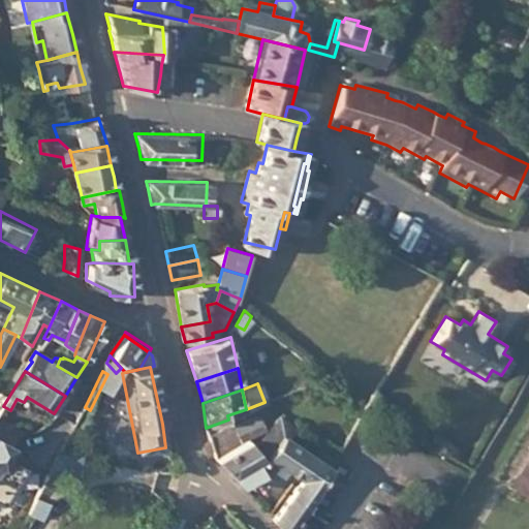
[(276,422),(291,431),(294,427),(278,417),(276,422)]
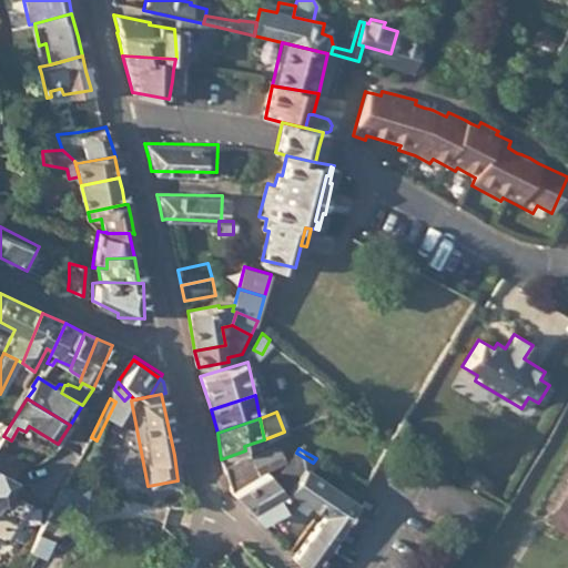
[(0,511),(13,520),(26,500),(9,489),(16,478),(13,477),(21,464),(0,453),(0,511)]
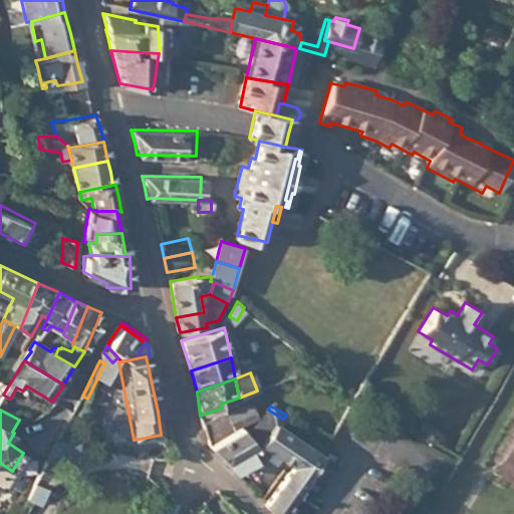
[(268,424),(277,430),(283,419),(268,410),(260,422),(266,427),(268,424)]
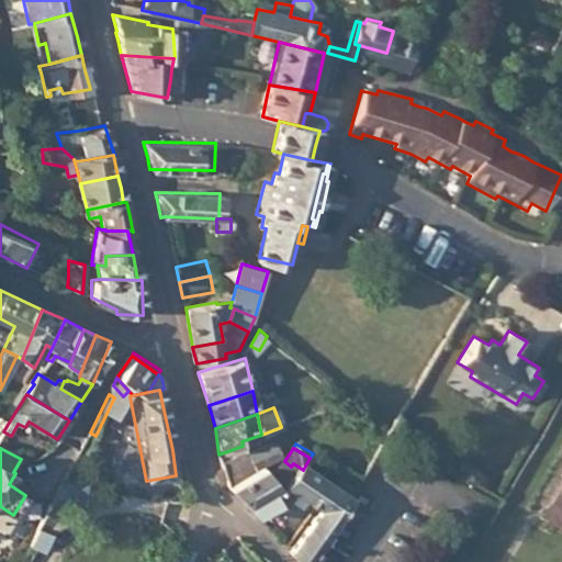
[(245,452),(221,464),(228,489),(255,470),(245,452)]
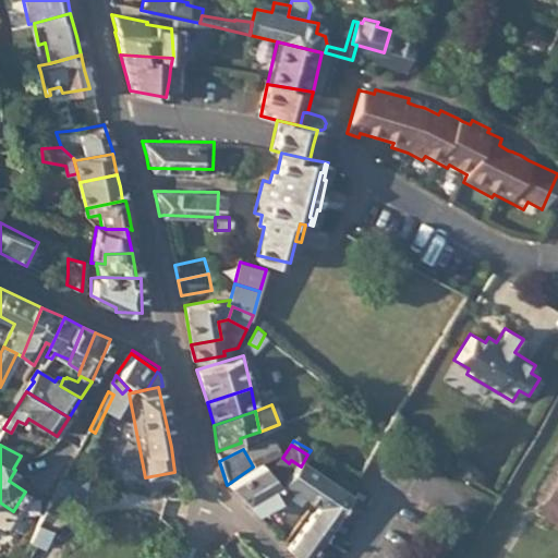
[(311,510),(331,522),(348,494),(331,484),(301,466),(291,460),(289,463),(282,458),(277,468),(282,471),(280,473),(314,494),(319,497),(311,510)]
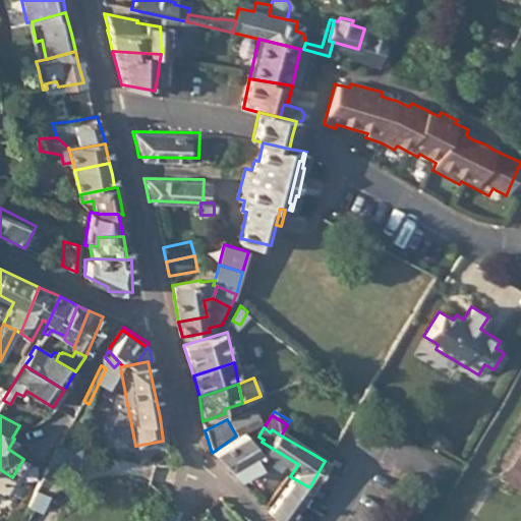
[(236,436),(212,453),(237,478),(257,464),(255,460),(266,452),(255,443),(254,444),(247,442),(243,432),(236,436)]
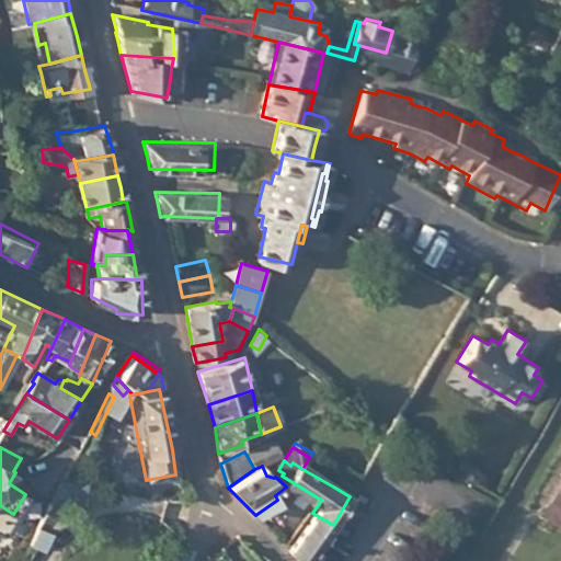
[(560,487),(546,513),(560,522),(560,487)]
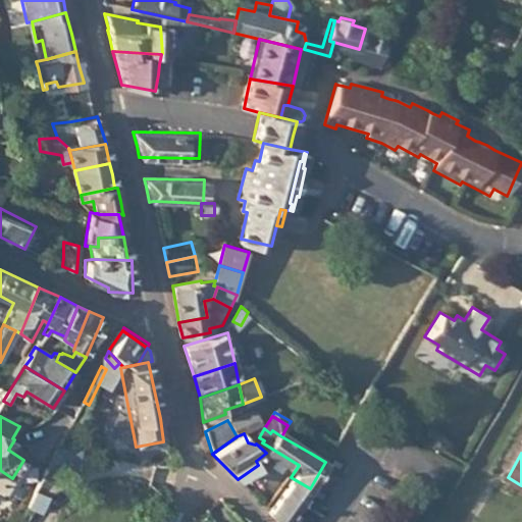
[(57,455),(51,468),(71,478),(79,466),(57,455)]
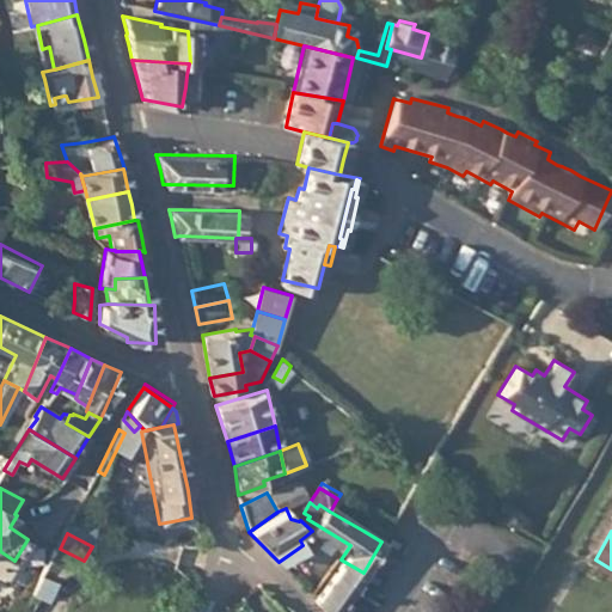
[(338,611),(363,573),(341,560),(316,601),(325,611),(338,611)]
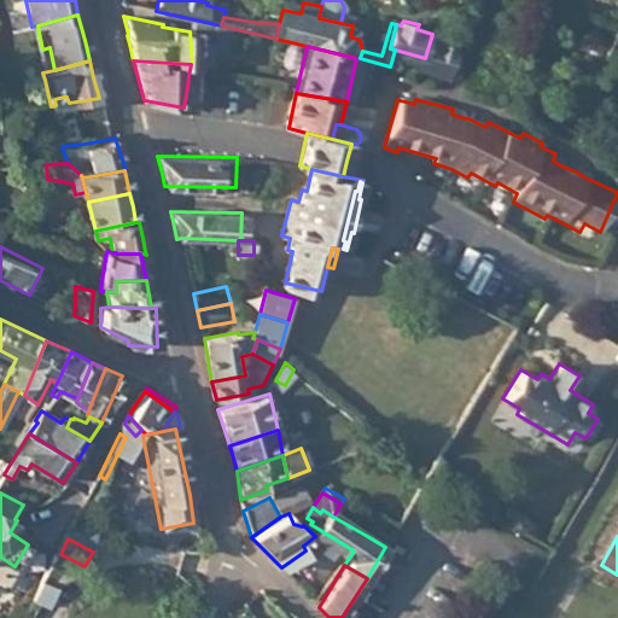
[(60,590),(45,584),(40,600),(38,605),(44,606),(54,610),(60,590)]
